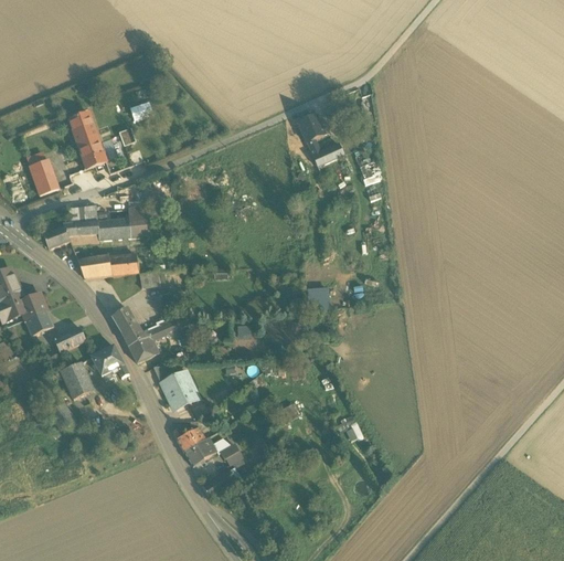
[(88,112),(68,118),(73,135),(74,135),(85,167),(106,160),(88,112)]
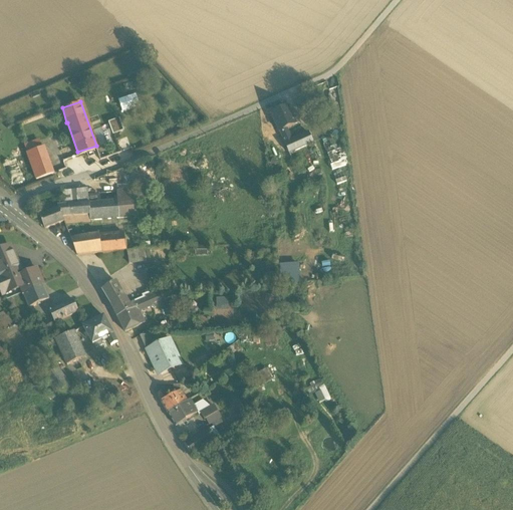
[(295,121),(294,119),(289,109),(287,103),(270,111),(278,129),(286,125),(295,121)]
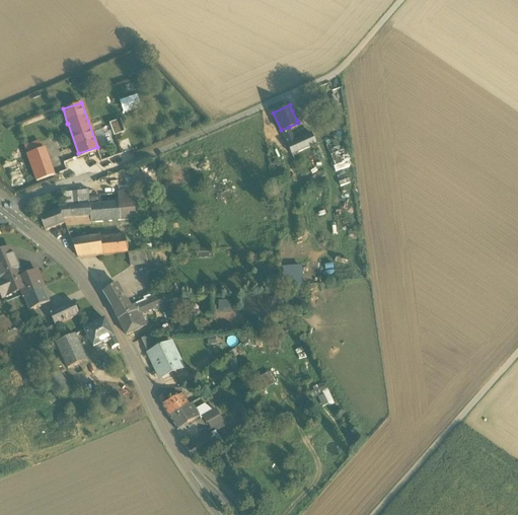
[(298,108),(292,111),(297,121),(302,117),(298,108)]
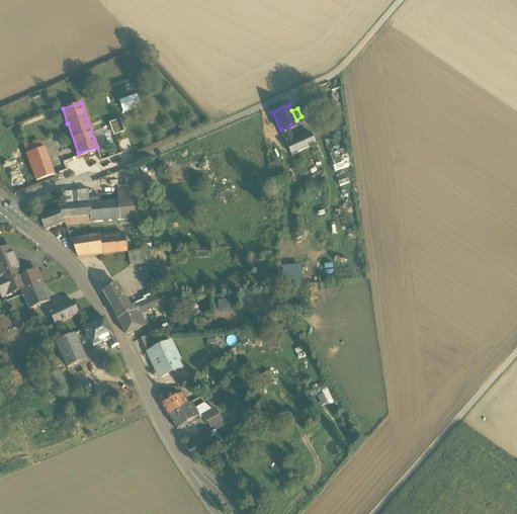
[(123,129),(119,117),(111,119),(115,132),(123,129)]
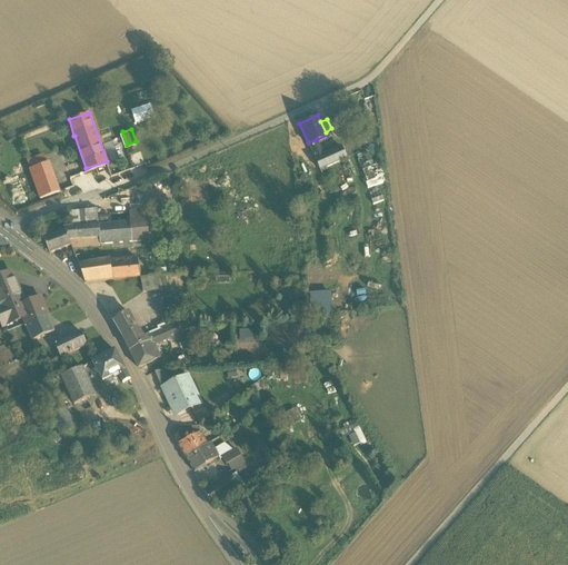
[(308,142),(315,156),(322,152),(317,139),(308,142)]
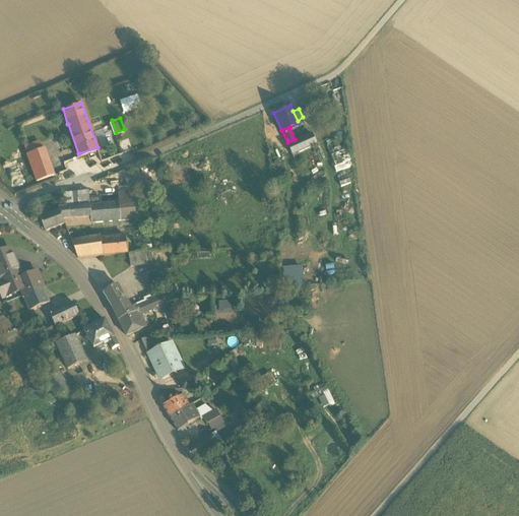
[(311,131),(295,139),(287,142),(292,152),(315,141),(311,131)]
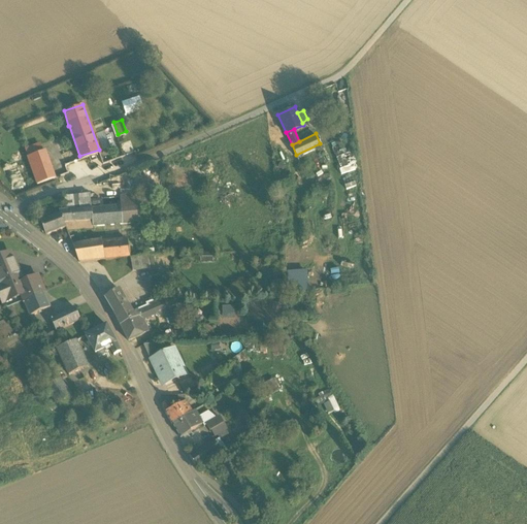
[(330,143),(334,153),(348,146),(343,138),(330,143)]
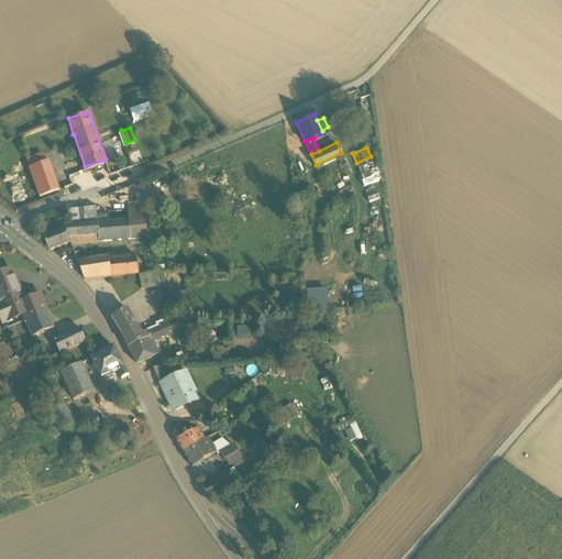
[(25,155),(29,164),(46,159),(42,149),(25,155)]
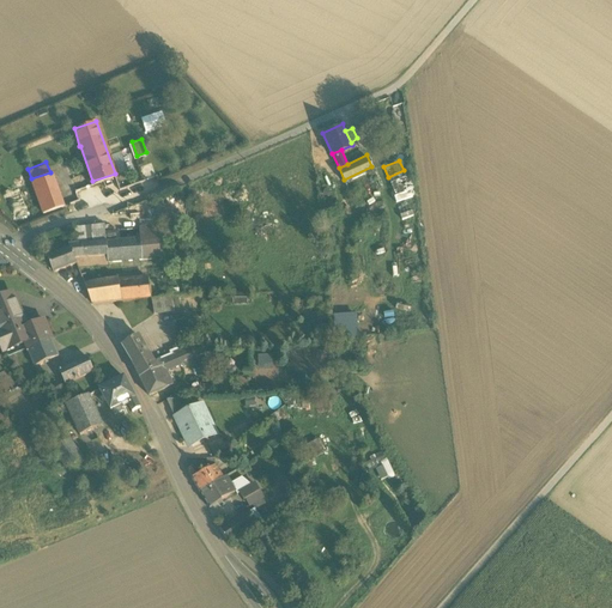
[(31,178),(42,211),(62,202),(52,171),(50,172),(31,178)]
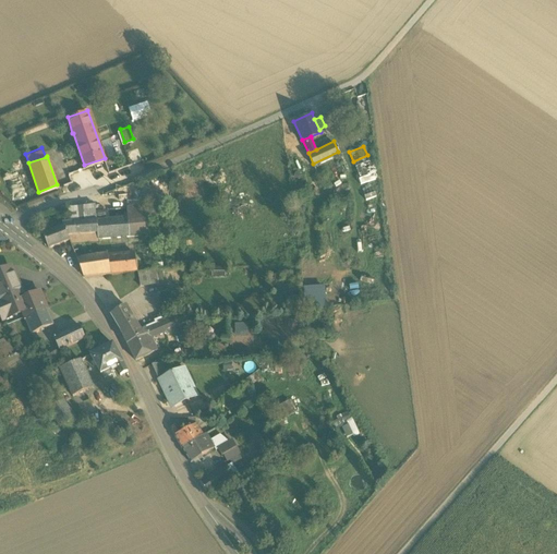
[(67,205),(69,219),(96,217),(94,202),(67,205)]
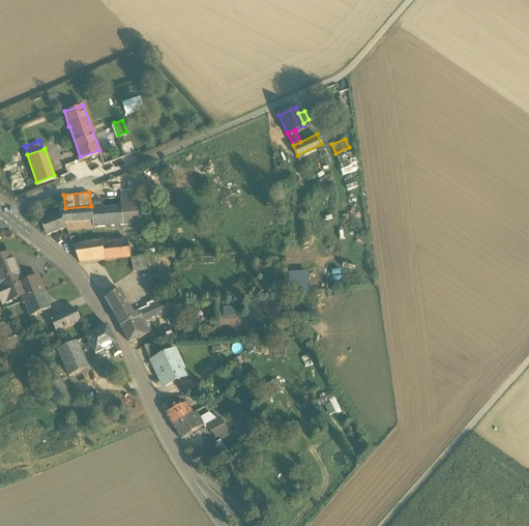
[(120,196),(120,203),(122,222),(137,220),(135,195),(120,196)]
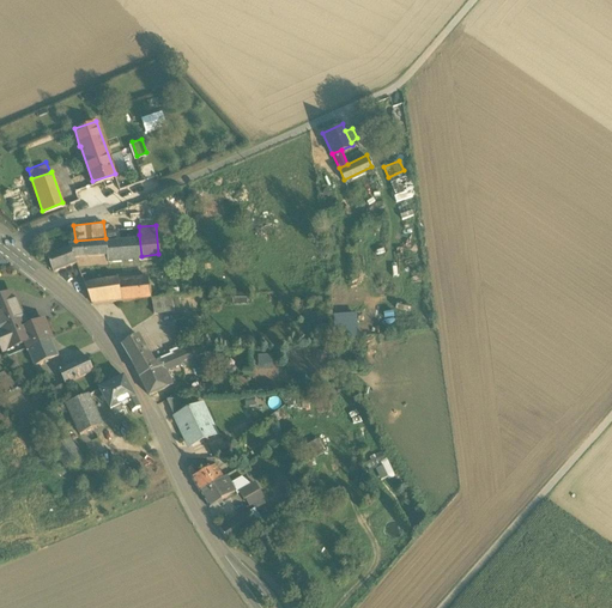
[(70,245),(73,254),(105,251),(107,259),(141,256),(139,235),(109,237),(105,238),(76,241),(67,242),(68,245),(70,245)]
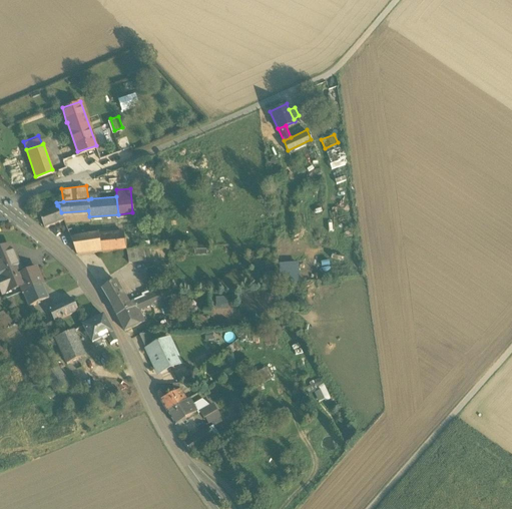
[(43,224),(44,225),(62,217),(63,217),(61,212),(58,205),(57,205),(38,212),(43,224)]
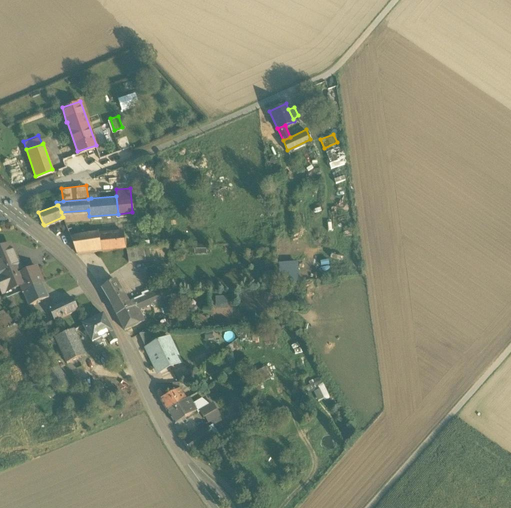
[(89,219),(89,216),(88,210),(61,212),(63,217),(62,217),(64,220),(89,219)]
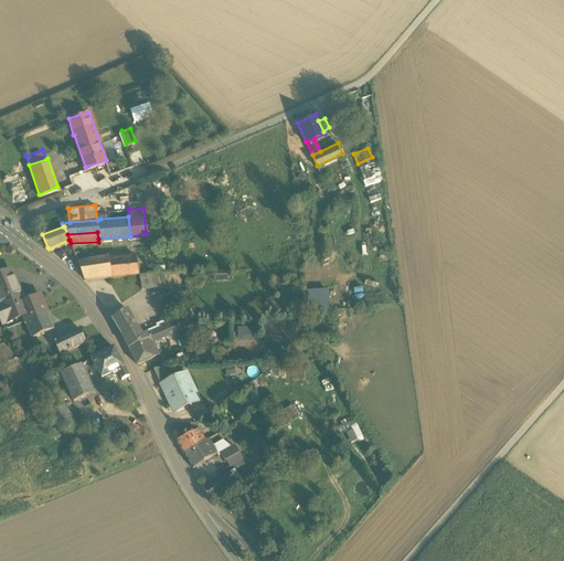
[(83,277),(112,274),(108,256),(107,254),(97,255),(76,260),(83,277)]
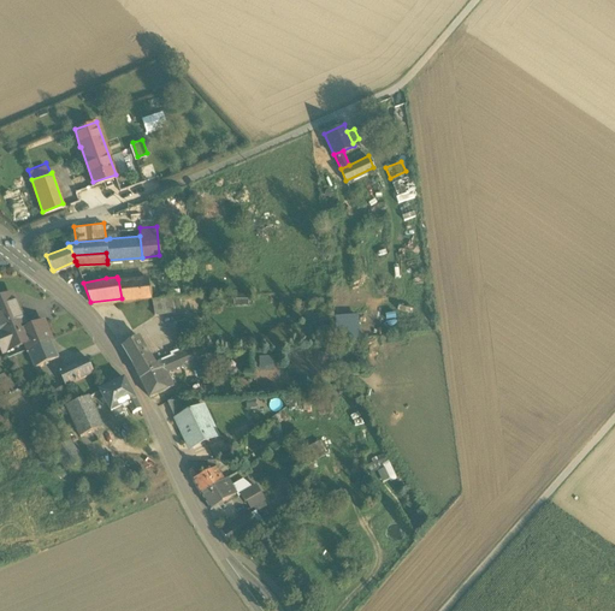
[(148,277),(118,279),(122,298),(151,296),(148,277)]
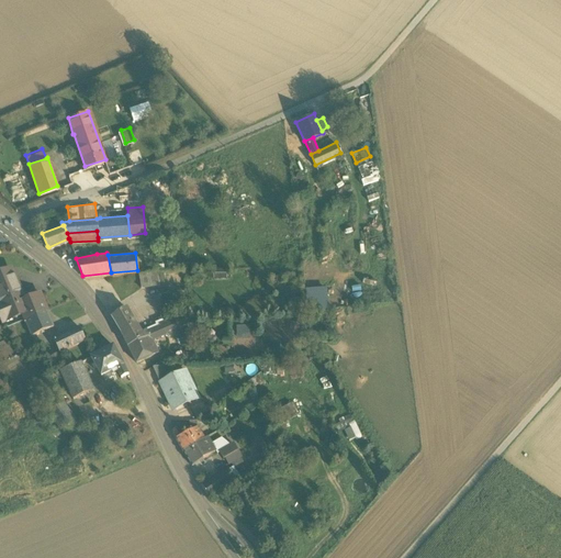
[(209,276),(226,276),(226,267),(209,266),(209,276)]
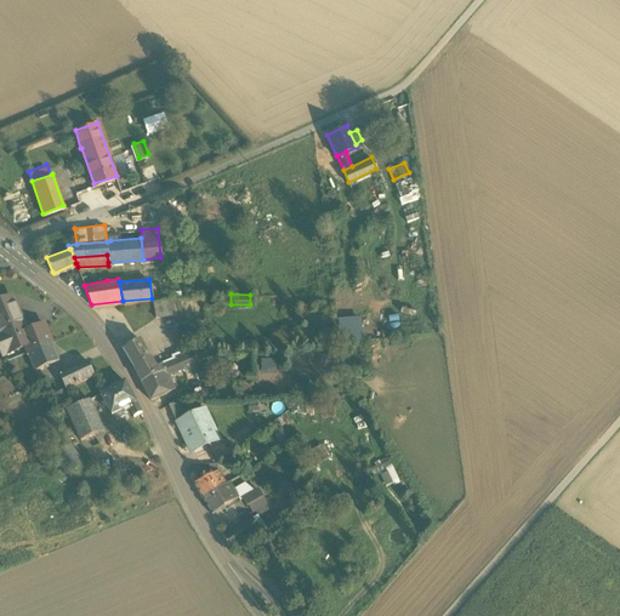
[(0,314),(5,313),(17,307),(12,295),(0,300),(0,314)]
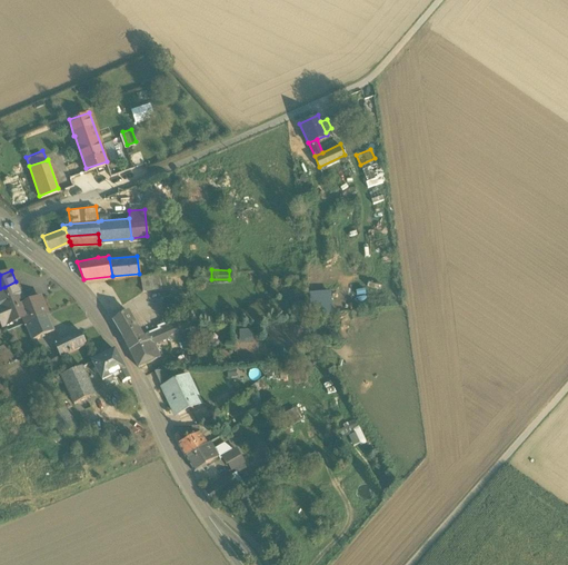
[(141,274),(142,288),(171,287),(170,271),(141,274)]
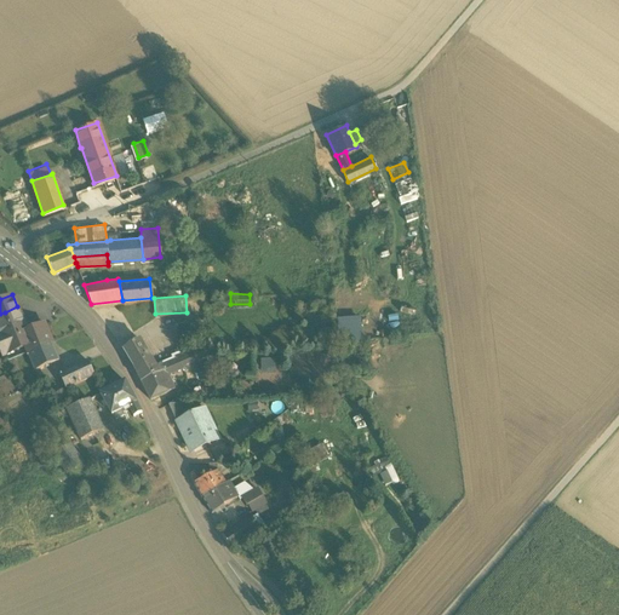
[(24,322),(17,306),(5,312),(11,328),(17,326),(24,322)]
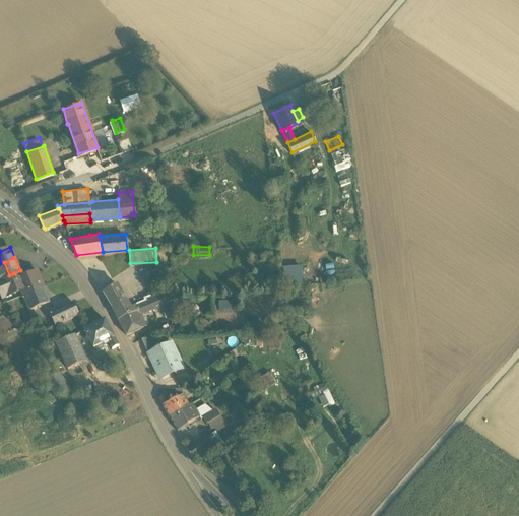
[(0,279),(9,275),(4,262),(0,263),(0,279)]
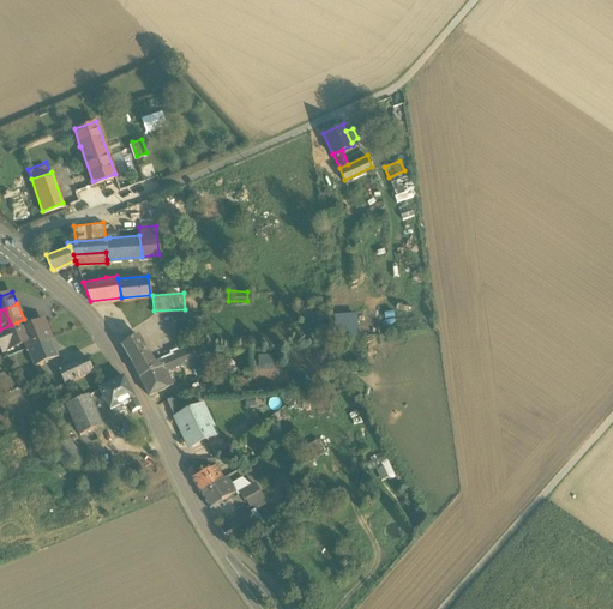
[(342,312),(342,325),(355,325),(355,312),(342,312)]
